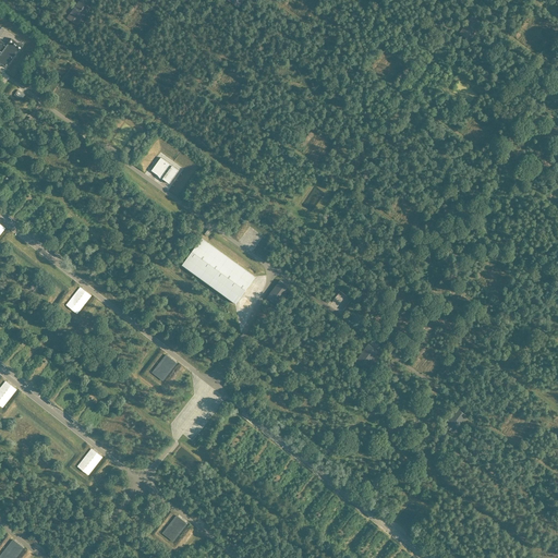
[(0,63),(5,68),(22,46),(11,38),(7,45),(0,39),(0,36),(4,29),(0,26),(0,63)]
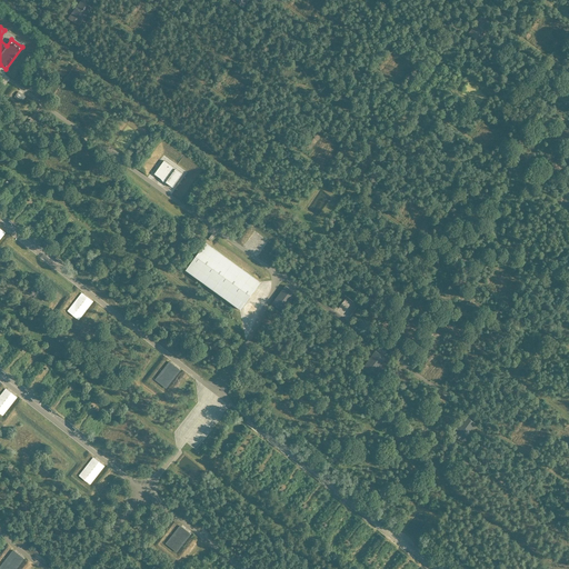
[(568,80),(557,98),(568,107),(568,105),(568,80)]
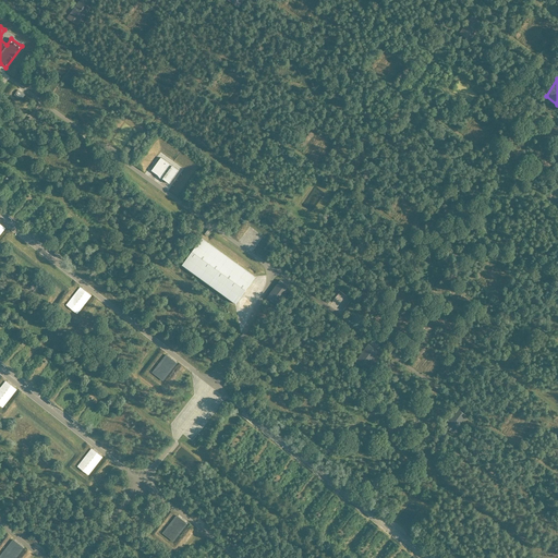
[(17,89),(13,95),(21,100),(25,95),(17,89)]
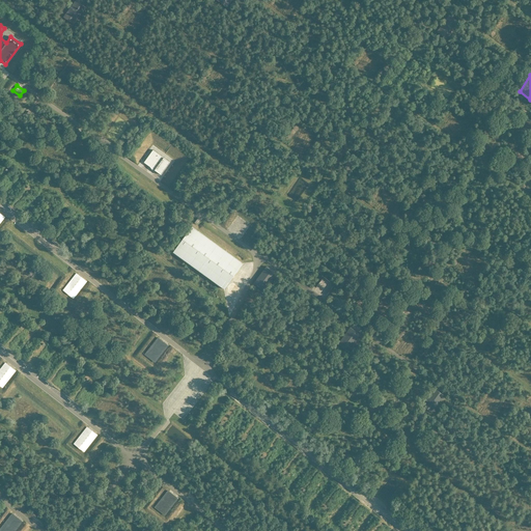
[(170,162),(154,149),(144,162),(150,167),(152,169),(155,170),(161,174),(170,162)]
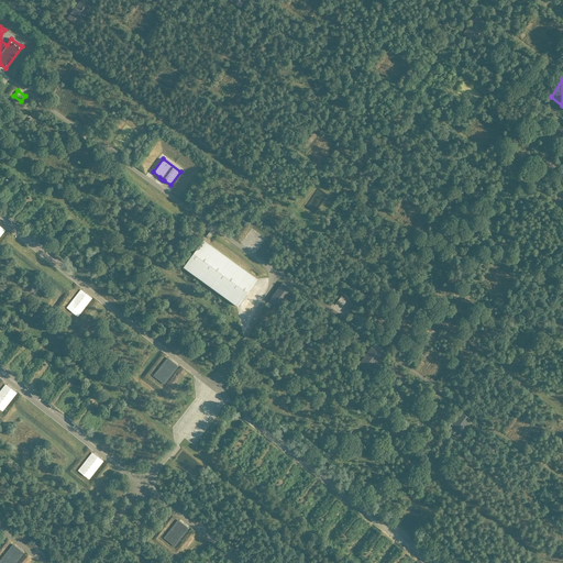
[(238,307),(257,279),(203,240),(184,267),(238,307)]
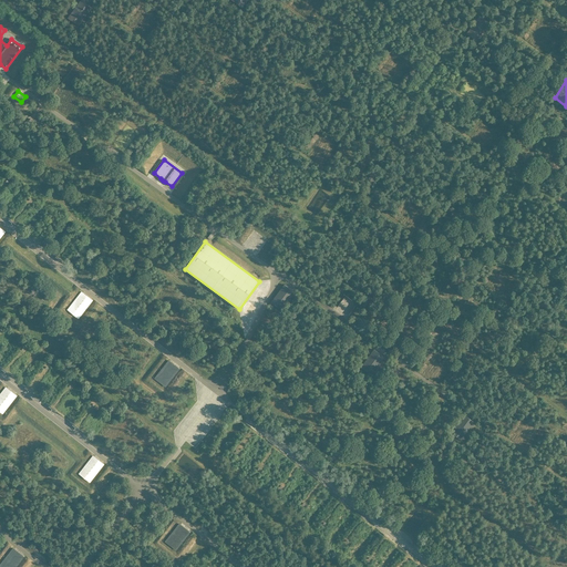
[(285,285),(271,302),(282,310),(296,292),(285,285)]
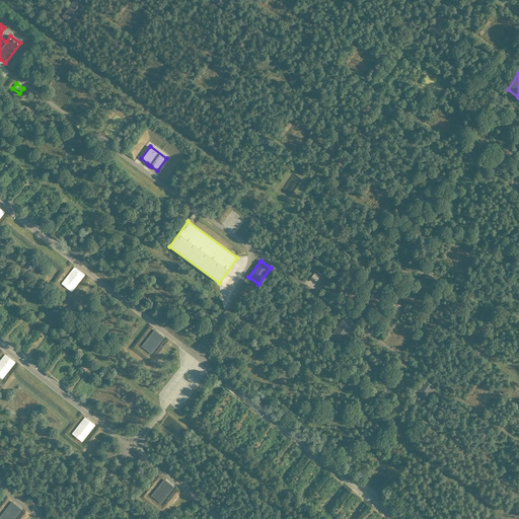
[(85,275),(75,267),(62,284),(72,292),(85,275)]
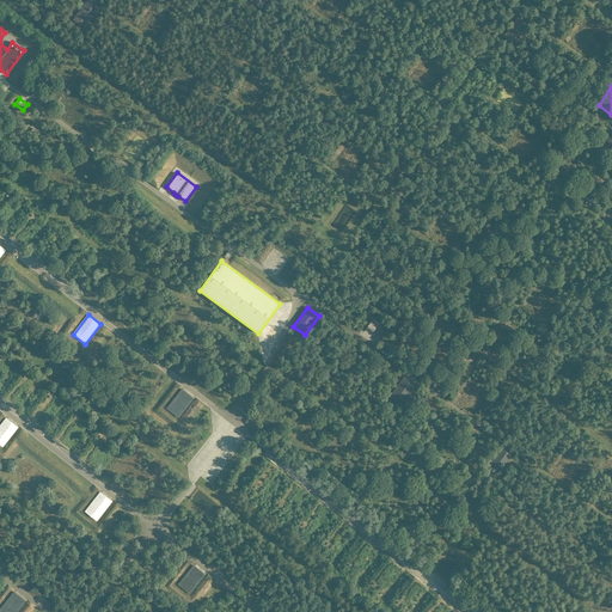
[(403,377),(390,397),(402,405),(416,386),(403,377)]
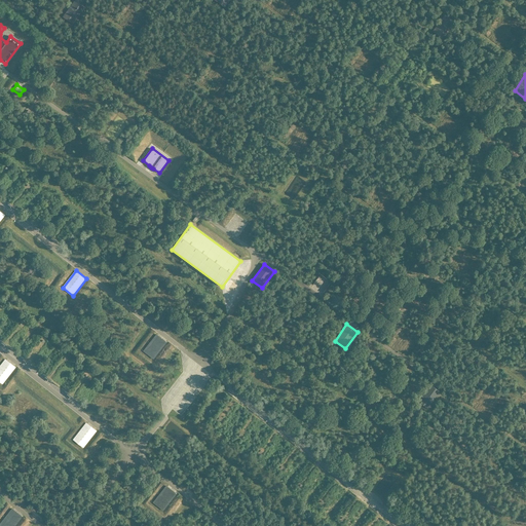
[(154,360),(167,342),(156,334),(143,351),(154,360)]
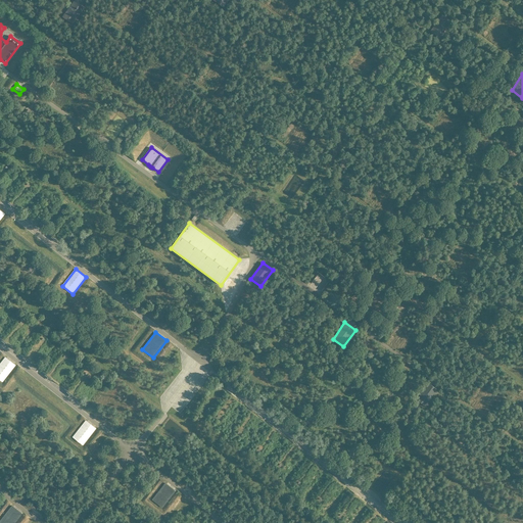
[(5,357),(0,363),(0,379),(3,382),(15,365),(5,357)]
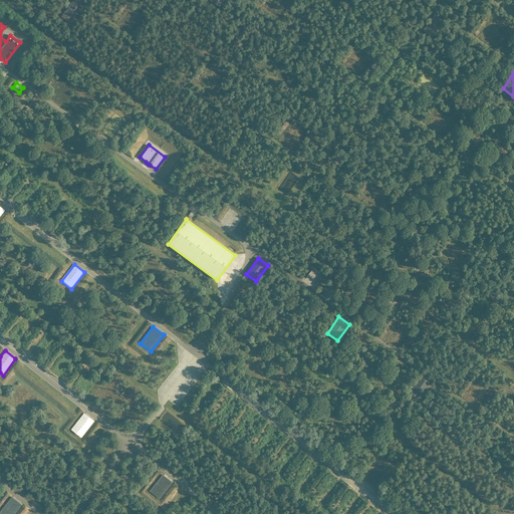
[(94,421),(84,413),(71,430),(81,438),(94,421)]
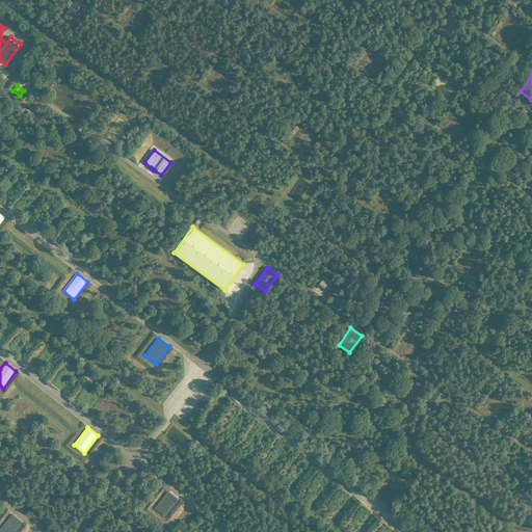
[(179,500),(168,491),(168,490),(155,508),(165,516),(179,500)]
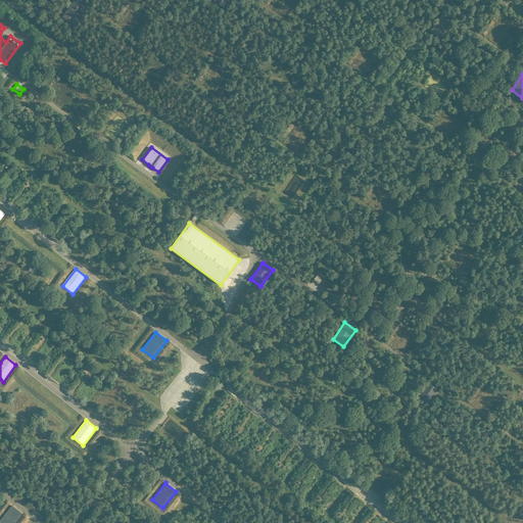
[(14,522),(22,514),(12,505),(0,520),(0,522),(1,522),(14,522)]
